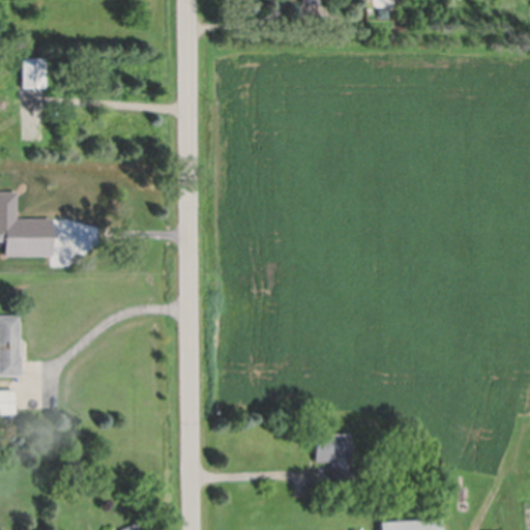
[(21,59),(46,59),(45,89),(21,89),(21,59)]
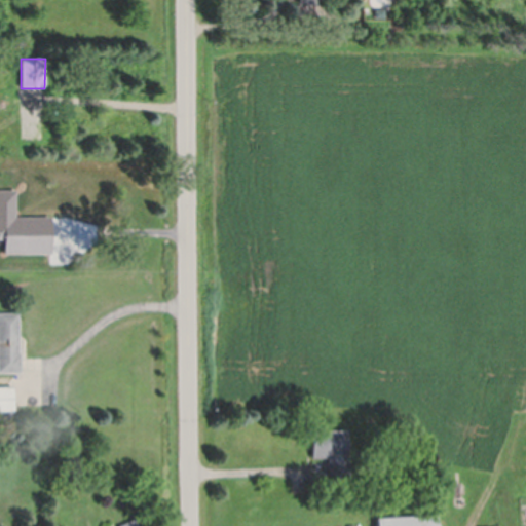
[(0,193),(15,193),(15,220),(22,220),(22,241),(0,241),(0,193)]
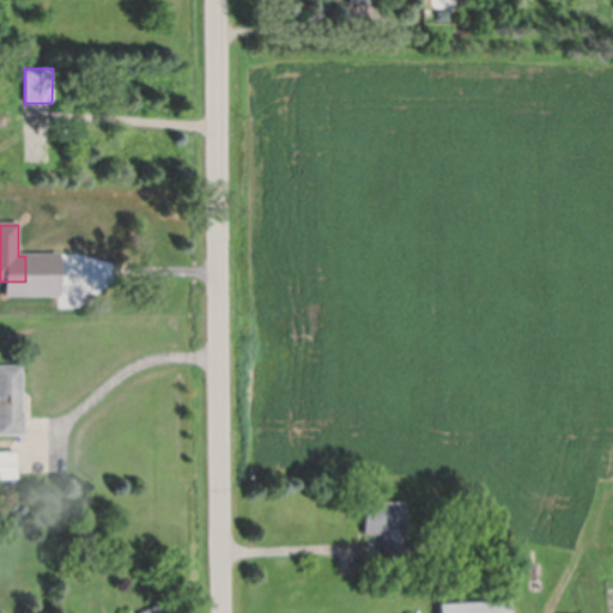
[(0,436),(0,366),(20,366),(22,414),(23,414),(24,436),(0,436)]
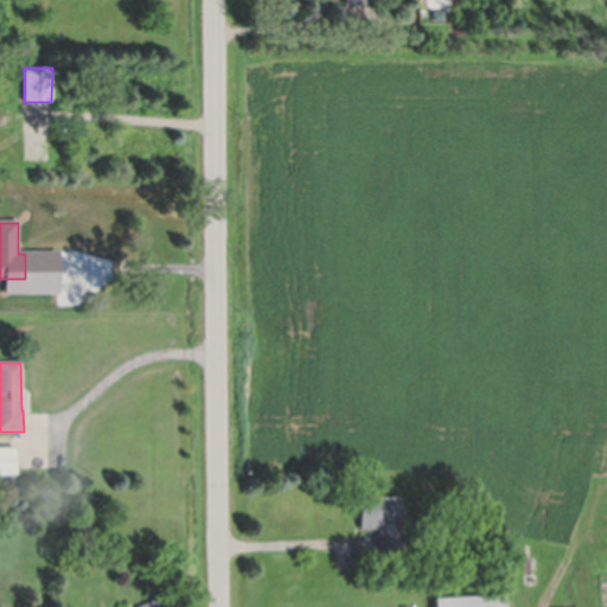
[(0,447),(16,447),(16,474),(0,474),(0,447)]
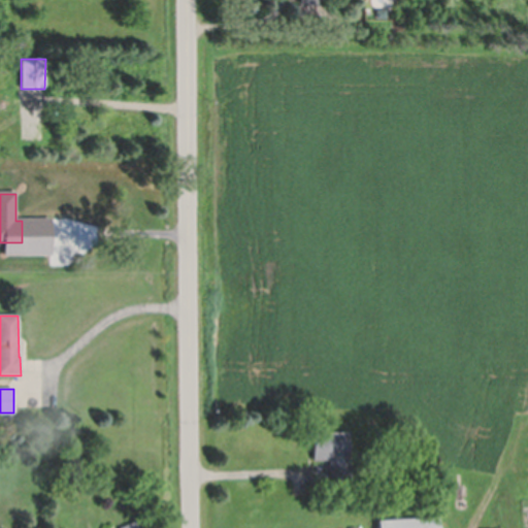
[(314,435),(350,435),(350,460),(351,460),(351,472),(359,472),(359,481),(351,481),(351,484),(330,484),(330,462),(314,462),(314,435)]
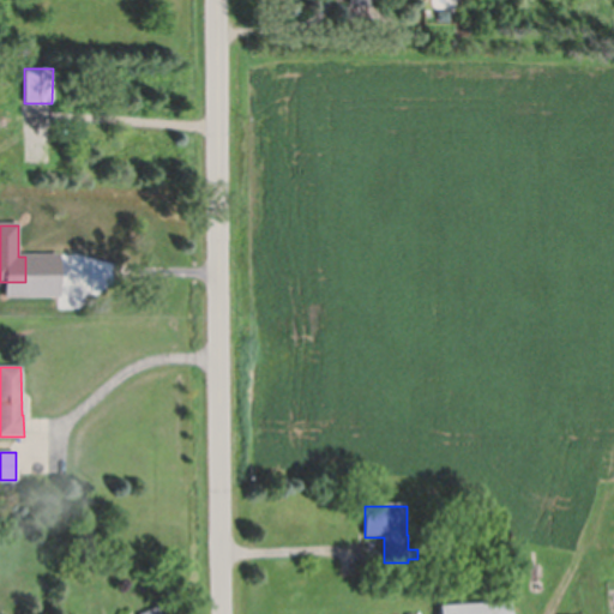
[(512,613),(512,603),(439,606),(439,613),(512,613)]
